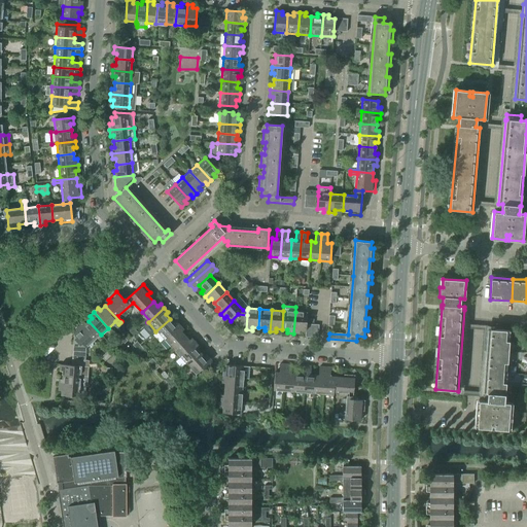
[(300,330),(306,330),(307,324),(307,312),(295,312),(293,334),(299,334),(300,330)]
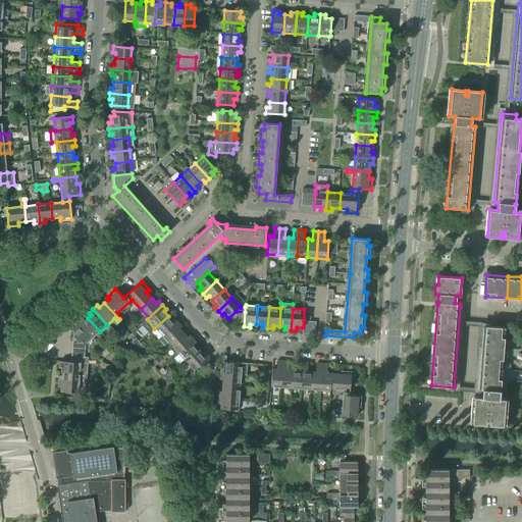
[(172,320),(168,316),(154,328),(162,336),(178,322),(174,318),(172,320)]
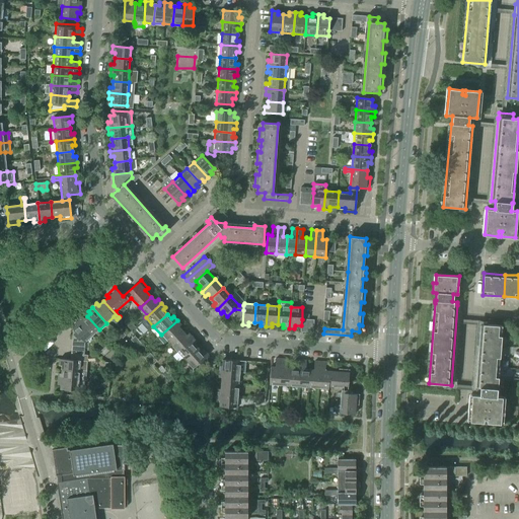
[(82,316),(78,320),(92,336),(99,329),(87,316),(84,318),(82,316)]
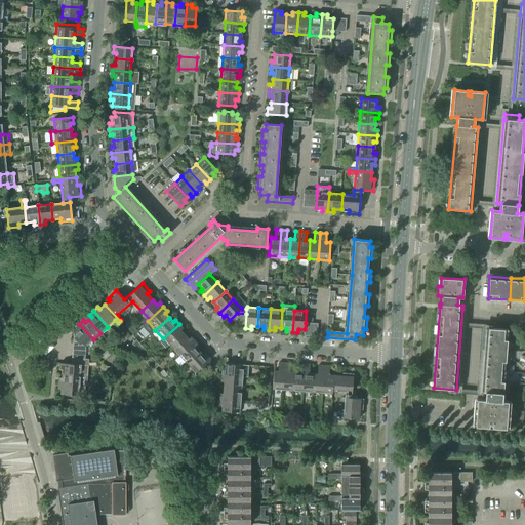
[(77,330),(74,333),(86,347),(93,339),(79,324),(75,328),(77,330)]
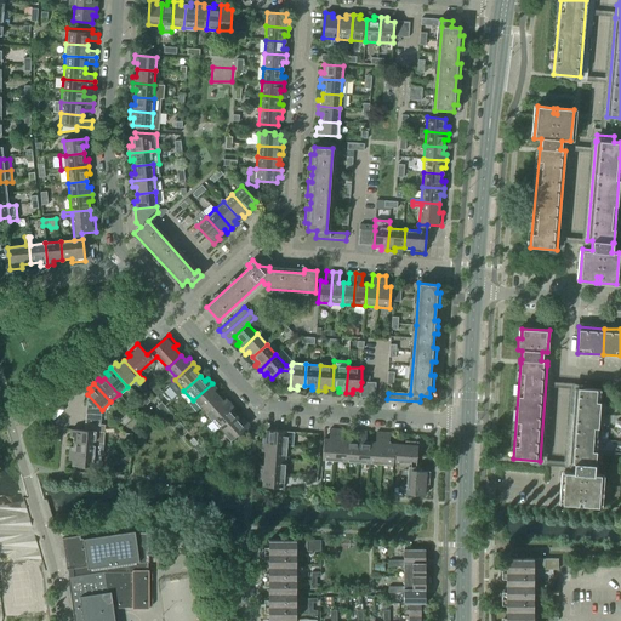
[(216,388),(212,383),(193,400),(203,411),(218,397),(214,391),(216,388)]
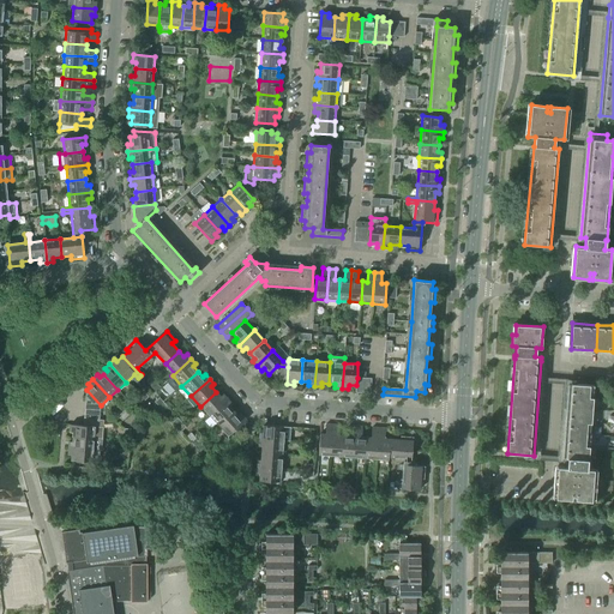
[(594,385),(576,384),(567,384),(563,458),(567,458),(567,468),(558,467),(555,498),(572,499),(572,494),(576,494),(576,500),(591,501),(594,469),(587,469),(588,459),(589,459),(594,385)]
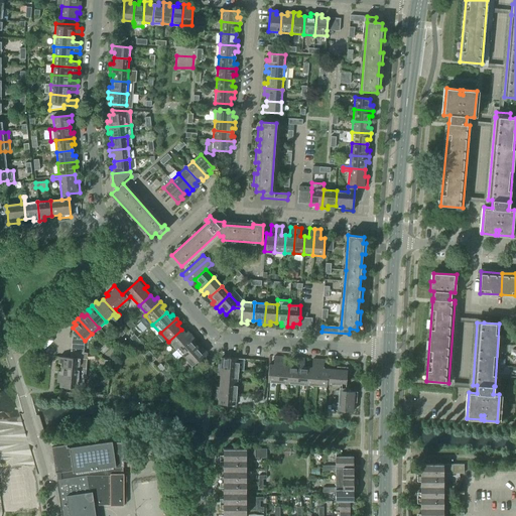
[(73,328),(71,346),(84,347),(85,341),(73,328)]
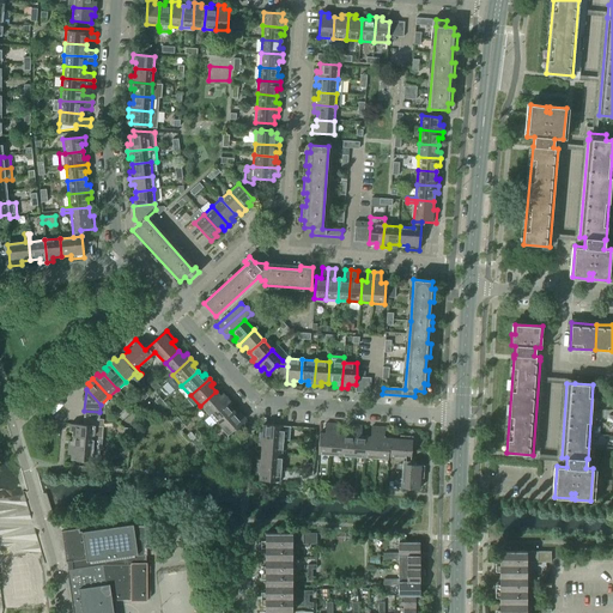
[(220,396),(216,392),(200,406),(208,416),(228,399),(223,394),(220,396)]
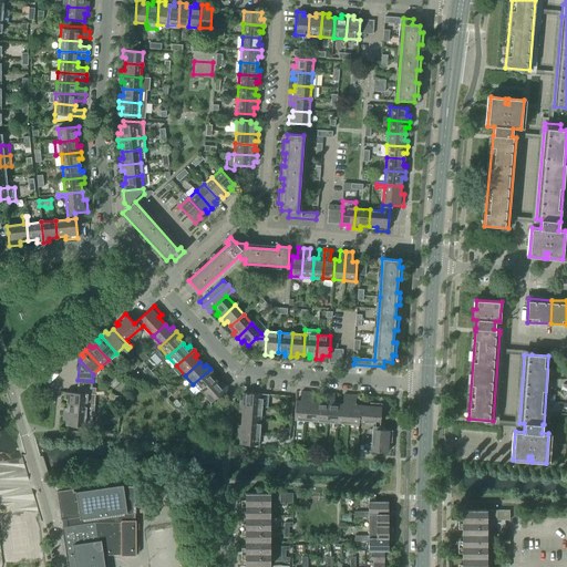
[(215,373),(210,369),(193,384),(202,393),(216,380),(212,375),(215,373)]
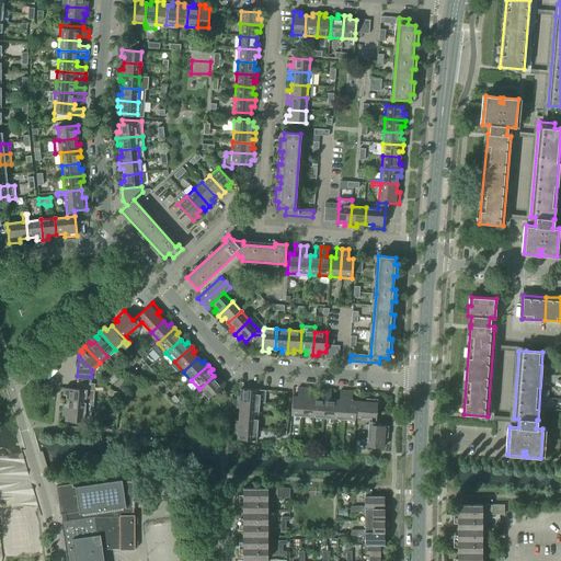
[(218,381),(214,376),(199,389),(208,399),(225,384),(220,379),(218,381)]
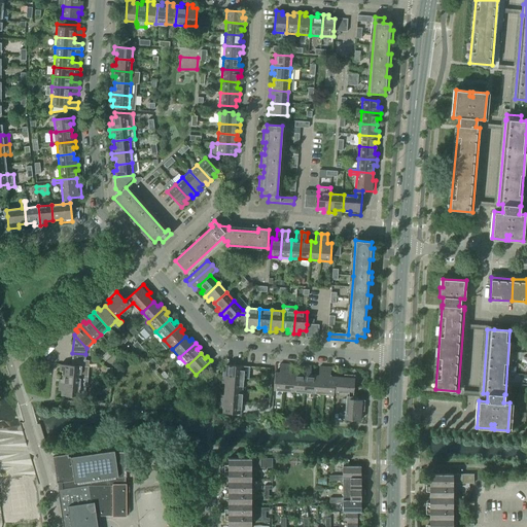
[(63,371),(63,375),(80,377),(81,366),(71,365),(60,364),(60,371),(63,371)]
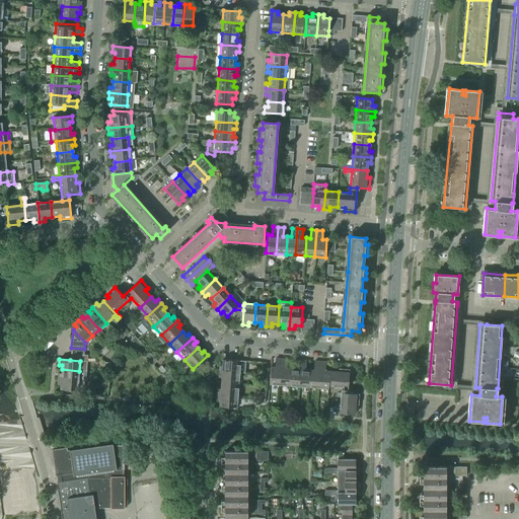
[(269,385),(280,385),(281,359),(276,359),(275,367),(271,367),(269,385)]
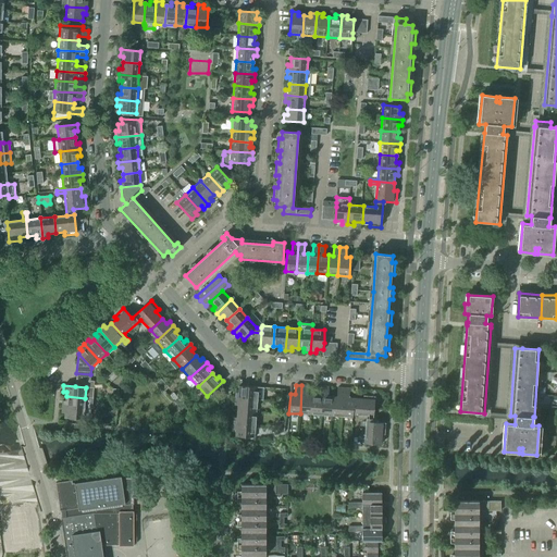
[(300,413),(310,415),(311,395),(307,395),(308,386),(301,385),(300,413)]
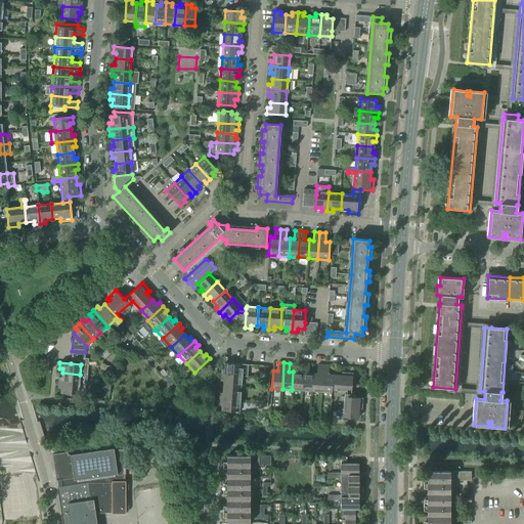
[(221,369),(221,376),(243,377),(244,364),(225,363),(224,369),(221,369)]
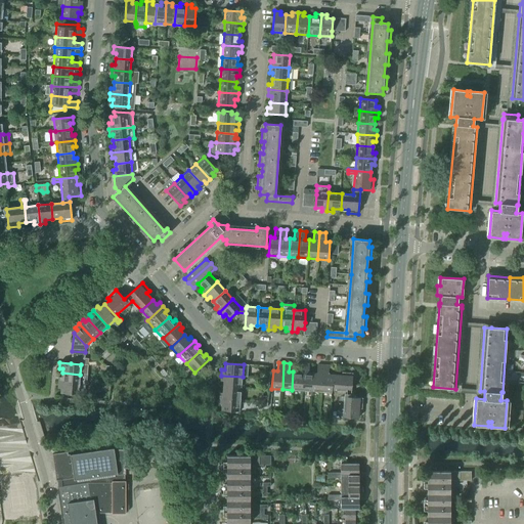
[(292,390),(302,391),(304,364),(298,363),(297,372),(293,372),(292,390)]
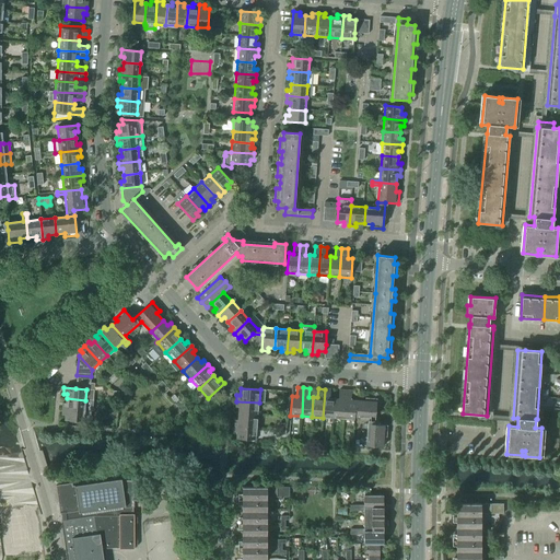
[(323,418),(333,418),(335,399),(330,398),(330,389),(325,389),(323,418)]
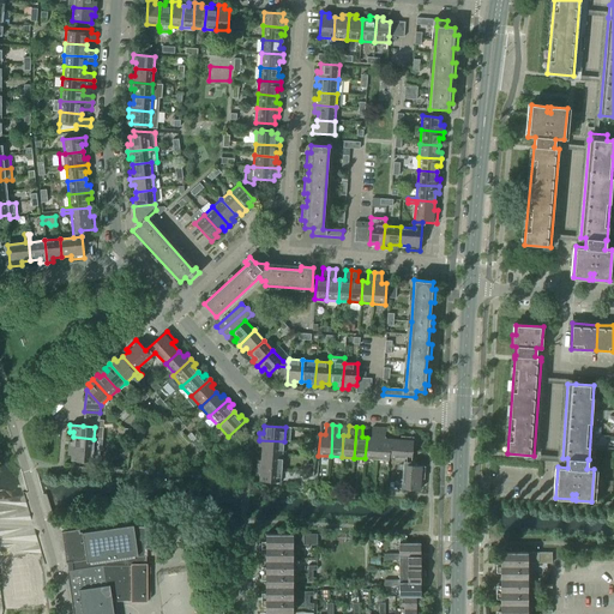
[(365,458),(377,459),(379,428),(372,428),(371,438),(367,438),(365,458)]
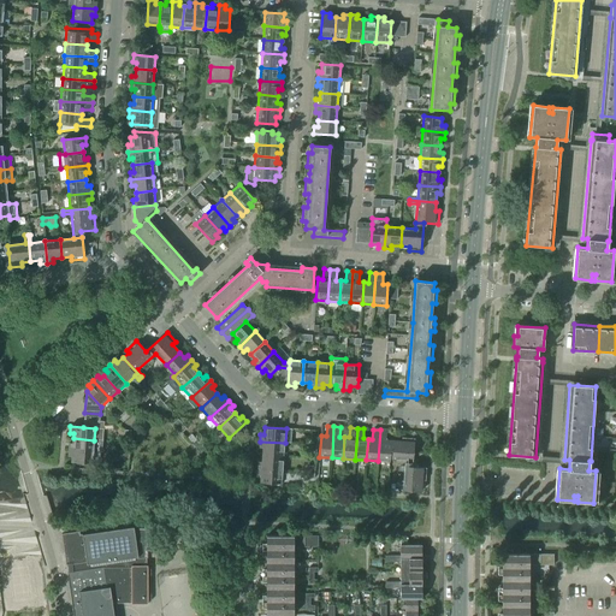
[(390,462),(390,458),(392,440),(386,440),(386,430),(380,430),(378,461),(390,462)]
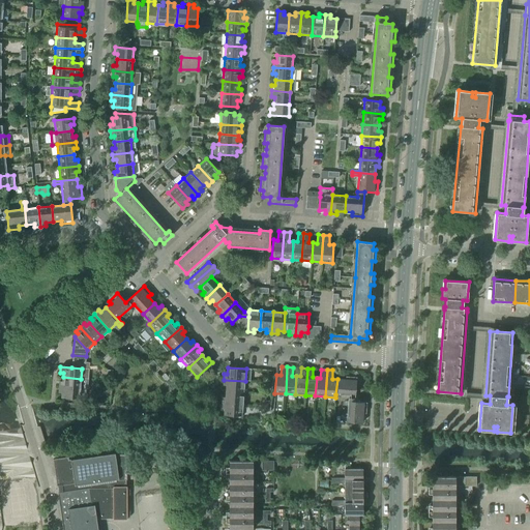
[(59,381),(59,387),(81,388),(81,379),(63,377),(62,381),(59,381)]
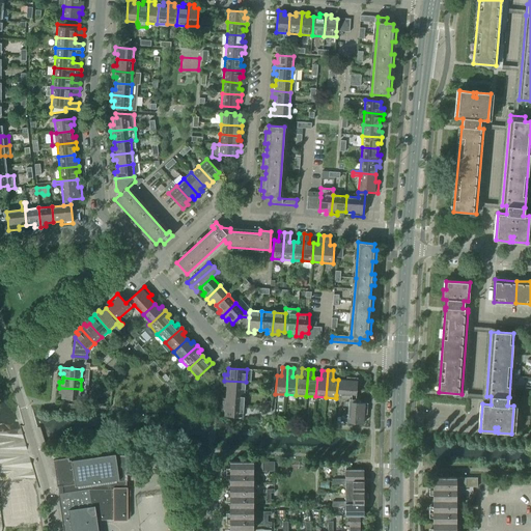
[(348,396),(348,402),(356,402),(357,379),(346,378),(346,381),(338,380),(336,395),(348,396)]
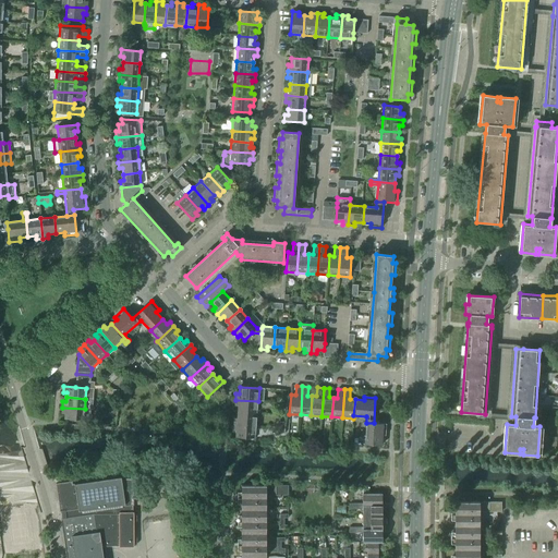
[(238,405),(238,412),(257,413),(258,401),(235,400),(234,405),(238,405)]
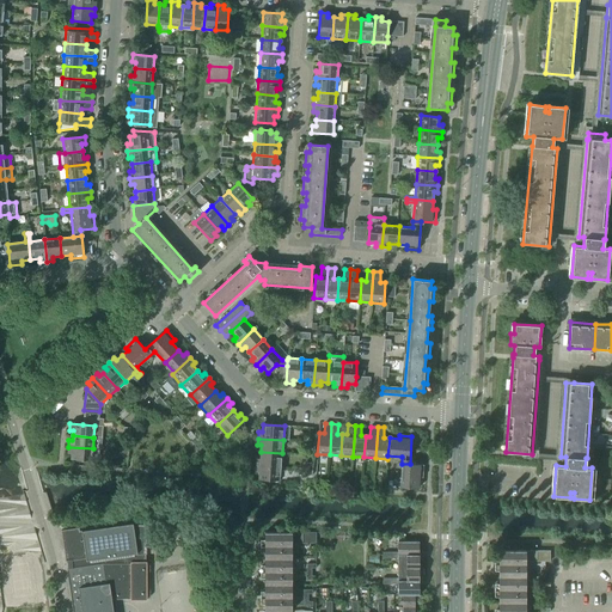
[(93,448),(68,447),(67,453),(71,454),(71,459),(92,460),(93,448)]
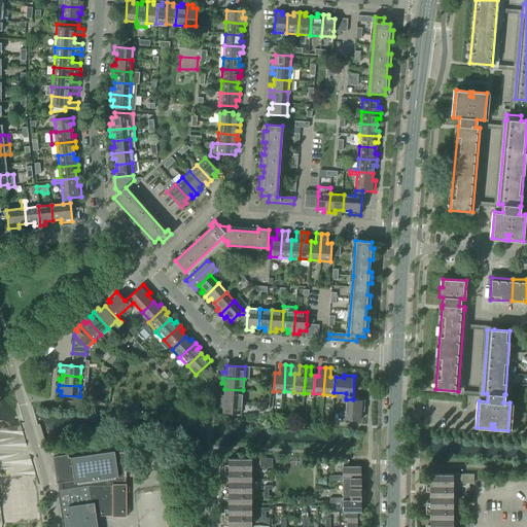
[(220,395),(220,400),(242,402),(243,390),(224,389),(223,395),(220,395)]
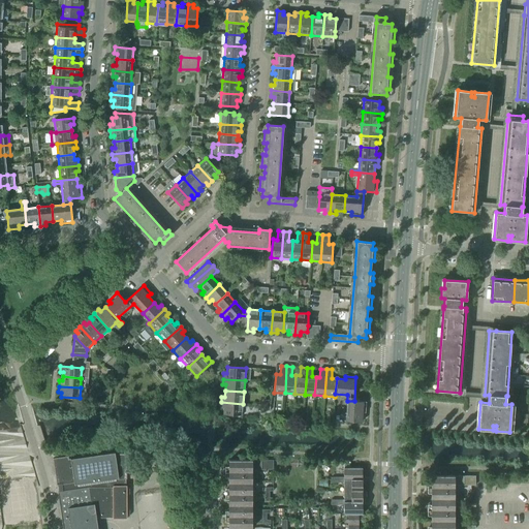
[(366,402),(354,401),(347,401),(346,416),(339,416),(339,421),(346,421),(345,422),(362,423),(363,412),(366,413),(366,402)]
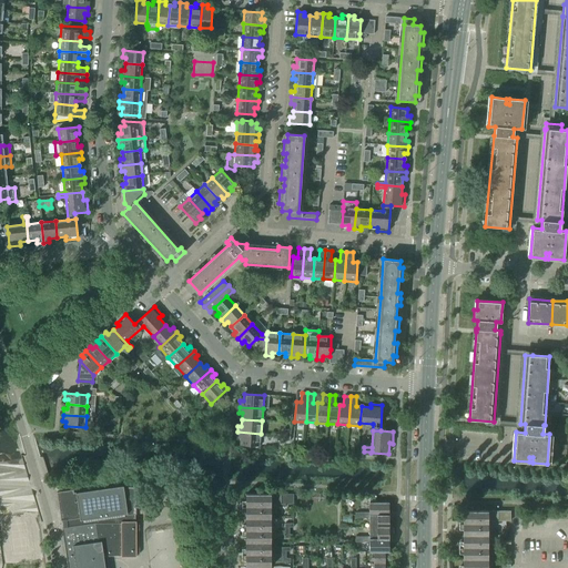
[(261,434),(237,432),(237,438),(241,438),(240,445),(260,447),(261,434)]
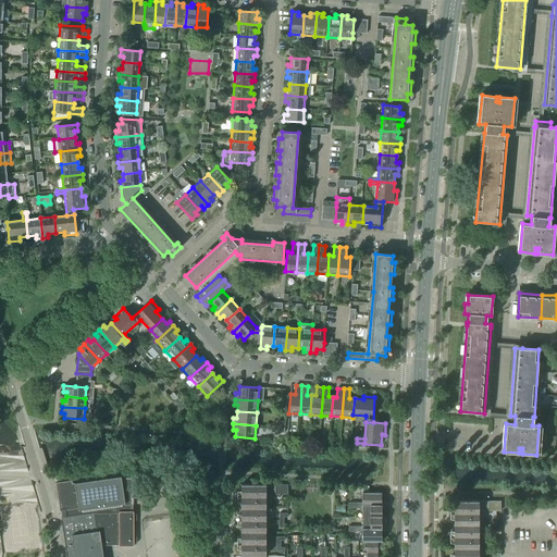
[(56,483),(60,511),(61,511),(61,515),(62,518),(61,518),(66,556),(102,556),(101,545),(110,545),(119,545),(119,546),(134,546),(134,511),(132,511),(132,505),(134,505),(133,478),(121,478),(121,477),(74,483),(72,484),(72,481),(56,483)]
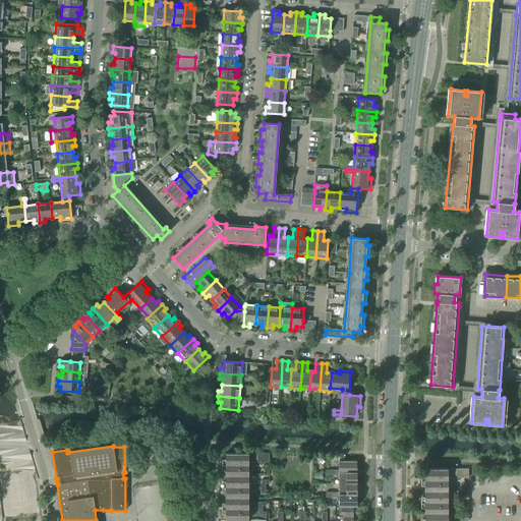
[(225,520),(243,520),(248,520),(248,463),(269,463),(269,454),(225,454),(225,461),(222,461),(222,469),(225,469),(225,483),(222,483),(222,490),(225,490),(225,506),(222,506),(222,513),(225,513),(225,520)]
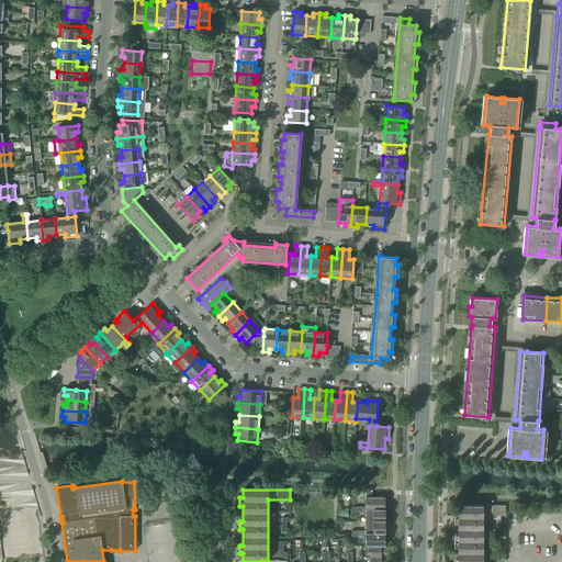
[(366,497),(366,507),(366,510),(384,509),(384,497),(371,497),(366,497)]
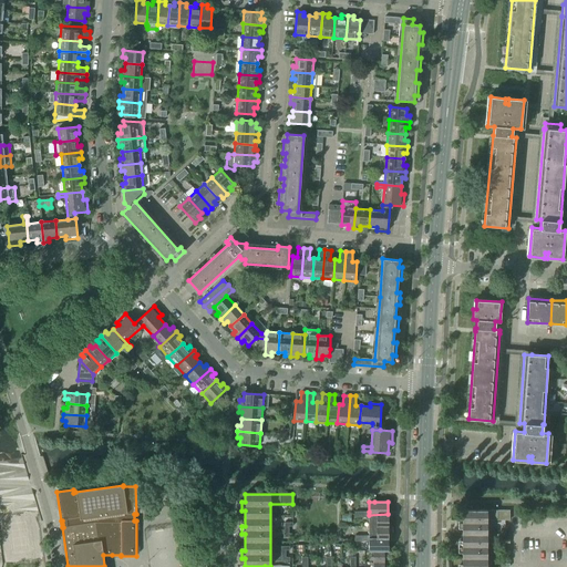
[(486,566),(487,521),(509,521),(509,511),(462,511),(462,519),(457,519),(457,527),(462,527),(462,543),(457,543),(457,545),(457,550),(462,550),(462,566),(457,566),(486,566)]
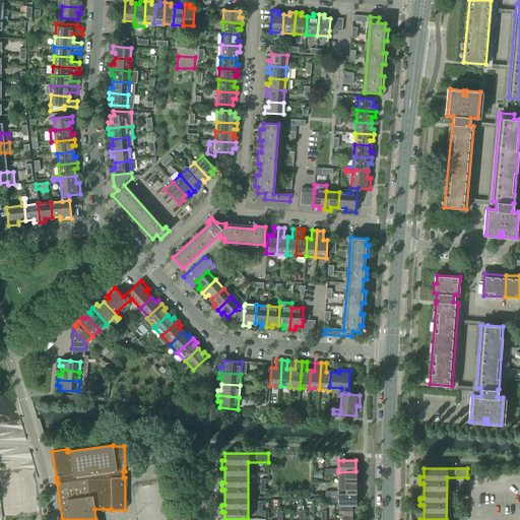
[(338,474),(338,482),(355,482),(355,471),(338,472),(338,469),(331,469),(331,474),(338,474)]
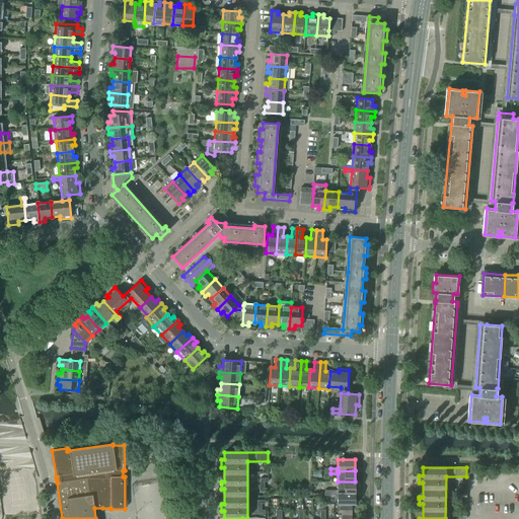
[(338,482),(338,491),(338,493),(355,493),(355,482),(338,482)]
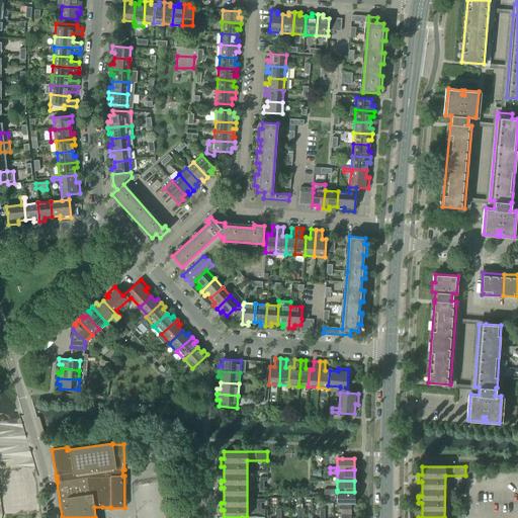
[(337,504),(341,504),(354,504),(354,492),(337,492),(337,490),(330,490),(330,495),(337,495),(337,504)]
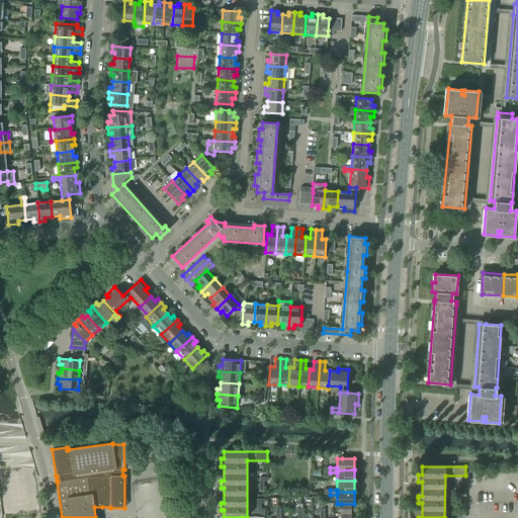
[(341,513),(340,517),(350,517),(351,511),(354,511),(354,504),(341,504),(341,510),(341,513)]
